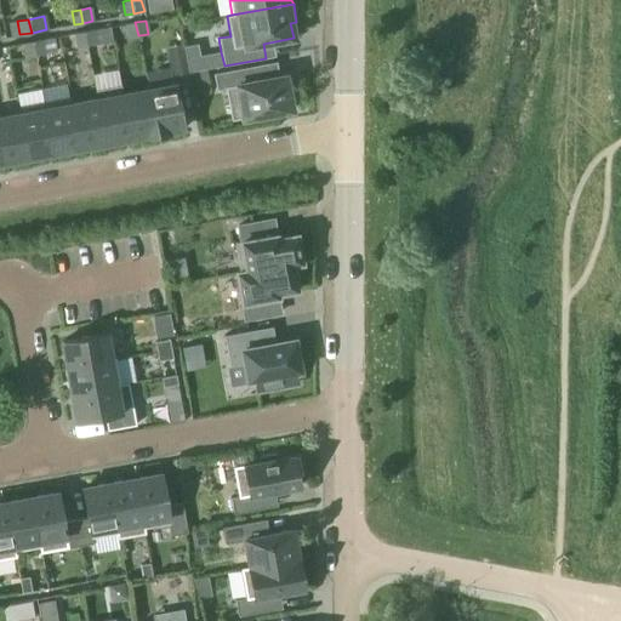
[(129,38),(138,35),(135,22),(126,24),(129,38)]
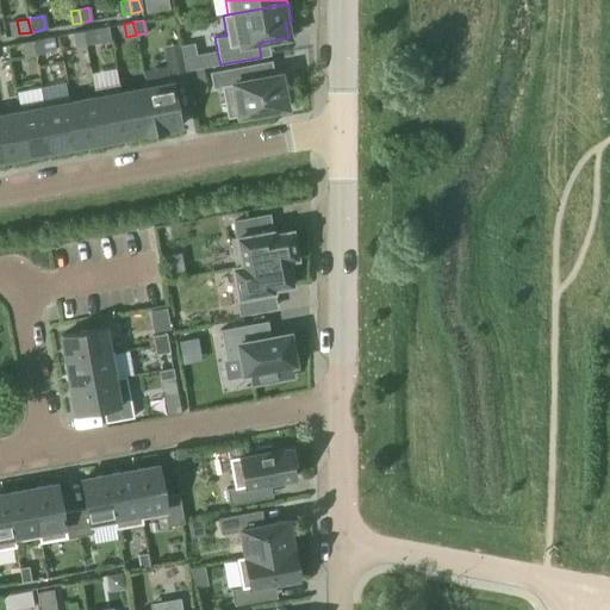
[(82,31),(85,45),(95,43),(93,30),(82,31)]
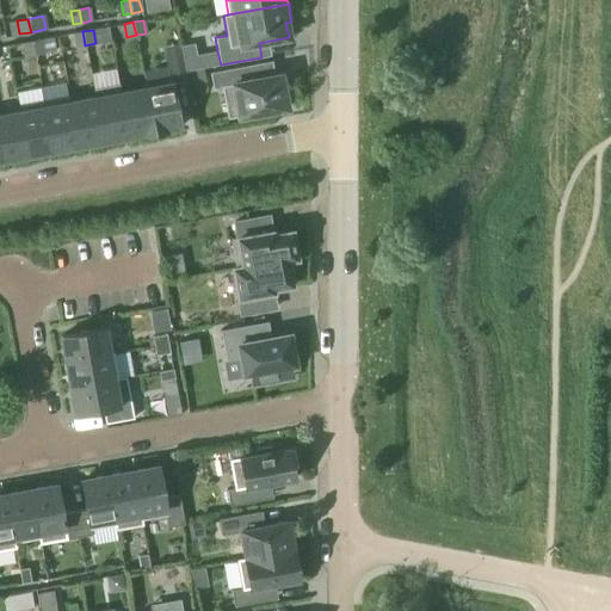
[(76,47),(85,45),(82,31),(74,34),(76,47)]
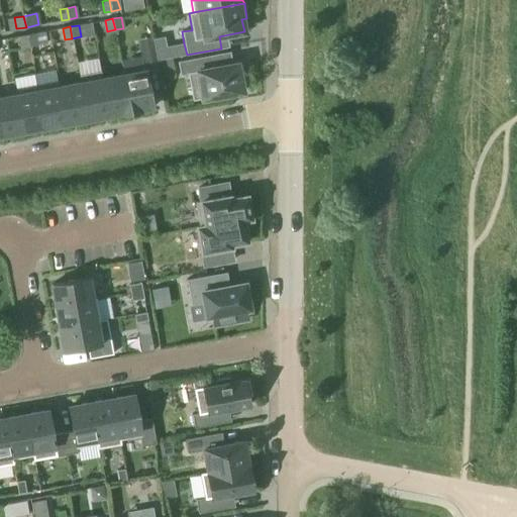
[(27,34),(29,45),(47,42),(45,31),(27,34)]
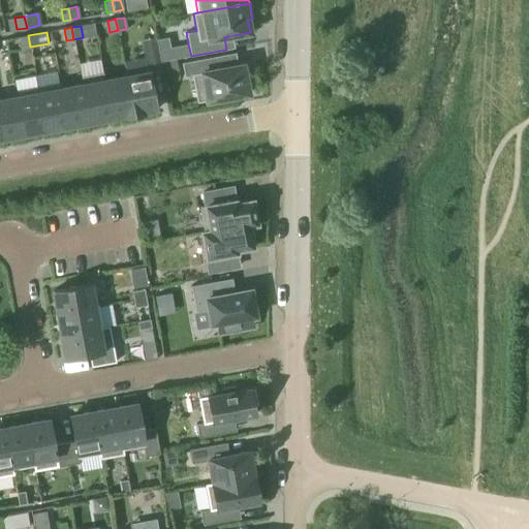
[(28,35),(20,37),(22,49),(30,47),(28,35)]
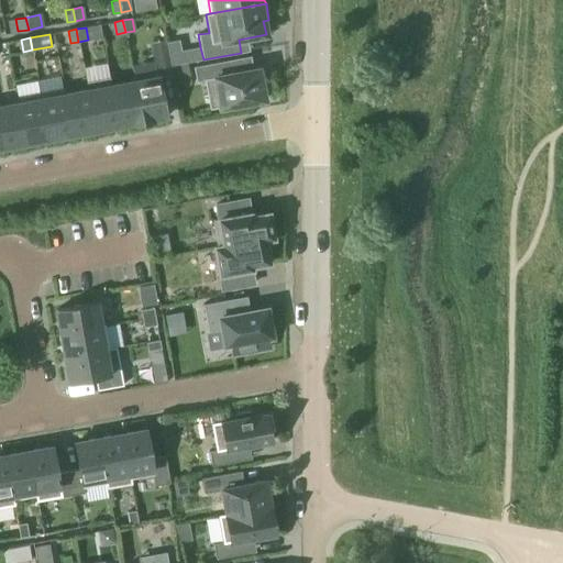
[(187,63),(203,59),(200,47),(181,51),(184,64),(187,63)]
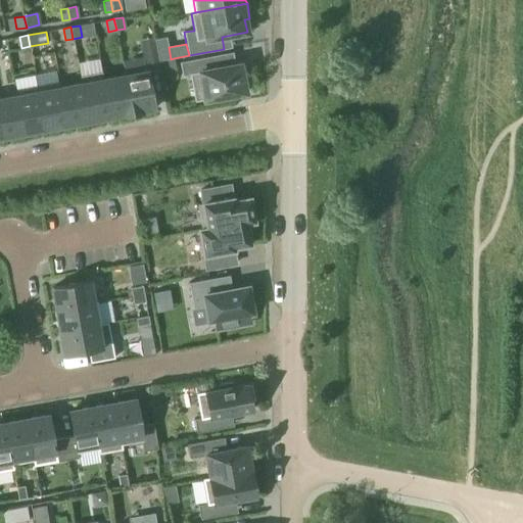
[(158,60),(157,54),(145,56),(146,62),(158,60)]
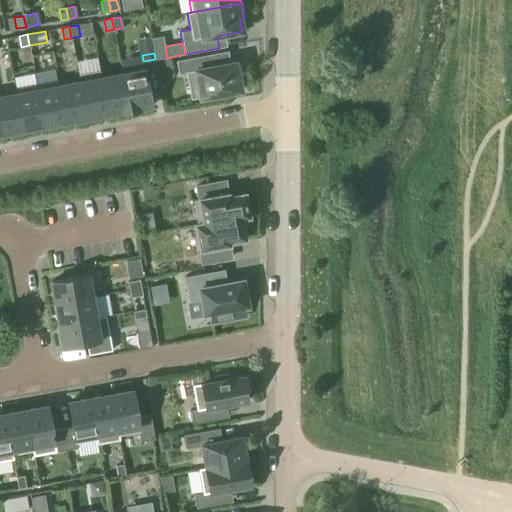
[(185,74),(190,100),(214,95),(214,99),(227,96),(226,93),(240,91),(239,87),(242,87),(240,75),(237,75),(235,63),(210,68),(207,55),(175,61),(178,75),(185,74)]
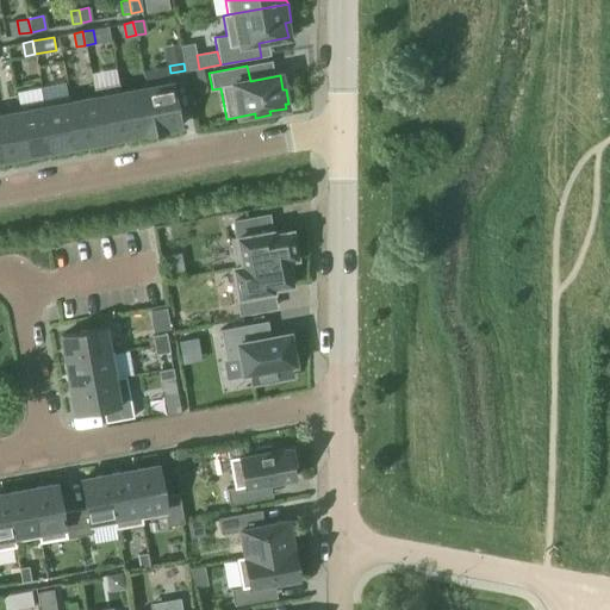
[(145,88),(154,131),(181,126),(174,83),(168,85),(145,88)]
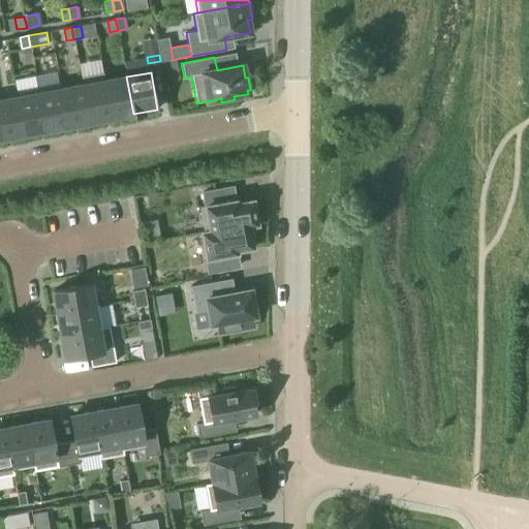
[(89,122),(112,118),(104,81),(103,75),(82,80),(83,86),(89,122)]
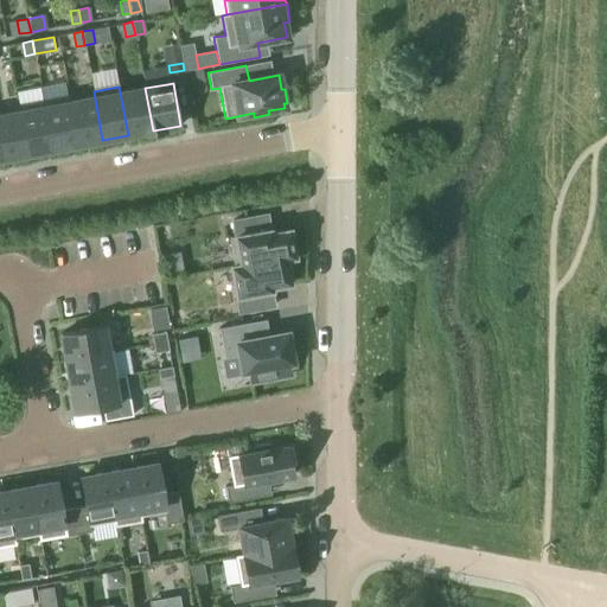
[(145,88),(120,93),(128,135),(153,131),(145,88)]
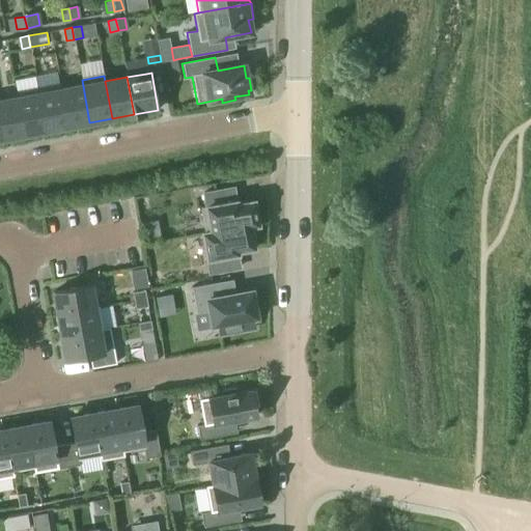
[(60,85),(37,89),(46,131),(67,127),(60,89),(60,85)]
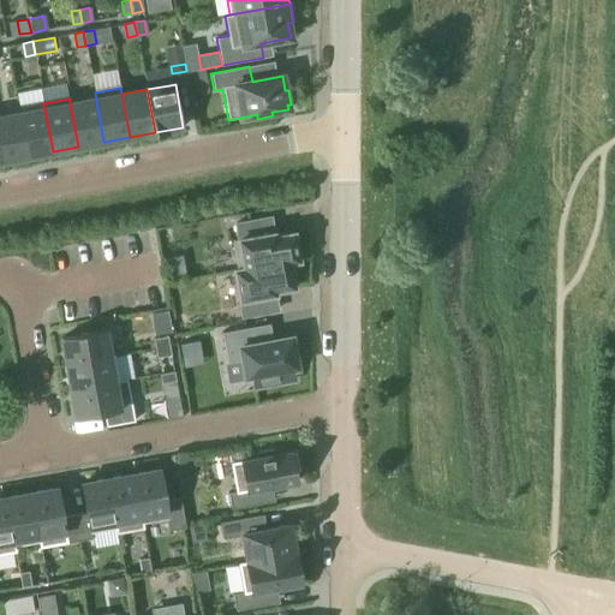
[(96,100),(70,103),(78,147),(103,142),(96,100)]
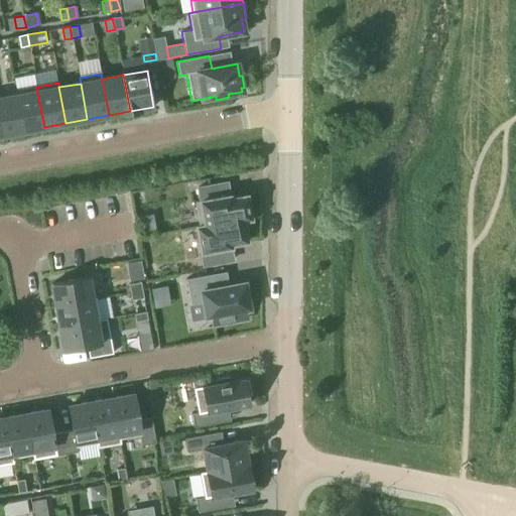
[(44,127),(36,87),(15,91),(16,96),(23,131),(44,127)]
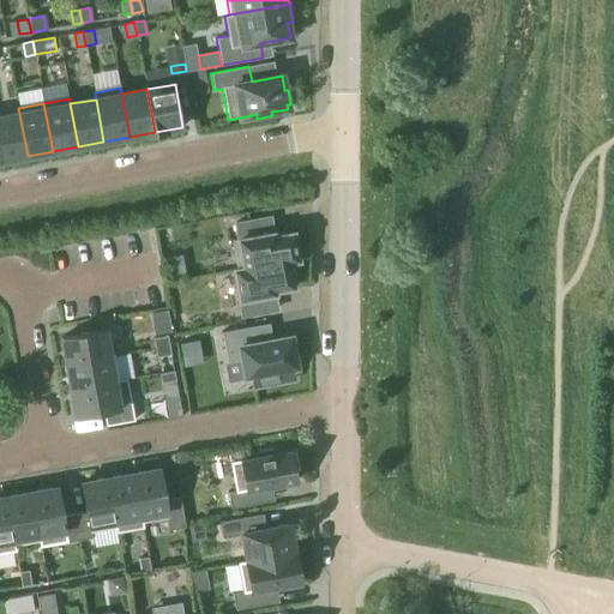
[(28,156),(19,114),(0,116),(0,151),(1,161),(28,156)]
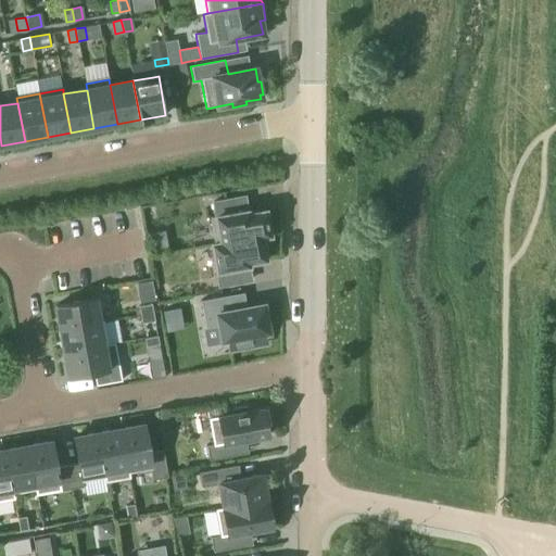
[(238,213),(236,199),(213,203),(215,217),(210,218),(215,243),(212,244),(212,245),(261,236),(269,235),(265,211),(248,214),(247,211),(238,213)]
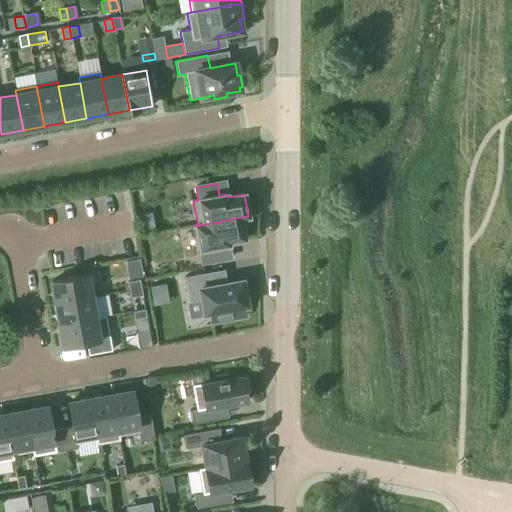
[(195,226),(202,263),(223,259),(221,246),(228,245),(228,242),(244,239),(240,217),(195,226)]
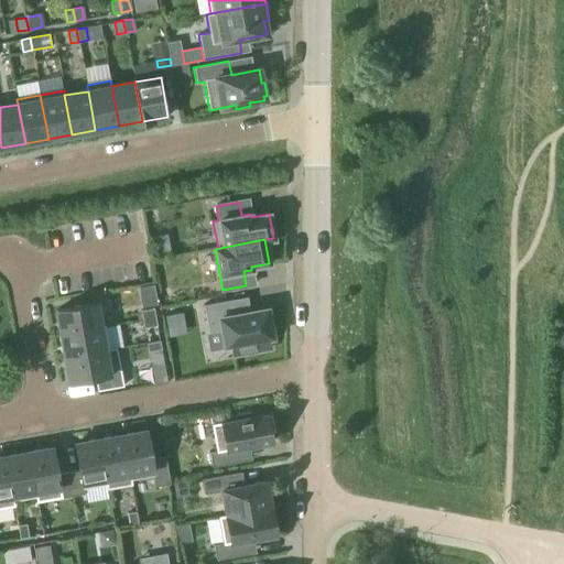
[(96,303),(56,311),(61,335),(100,327),(96,303)]
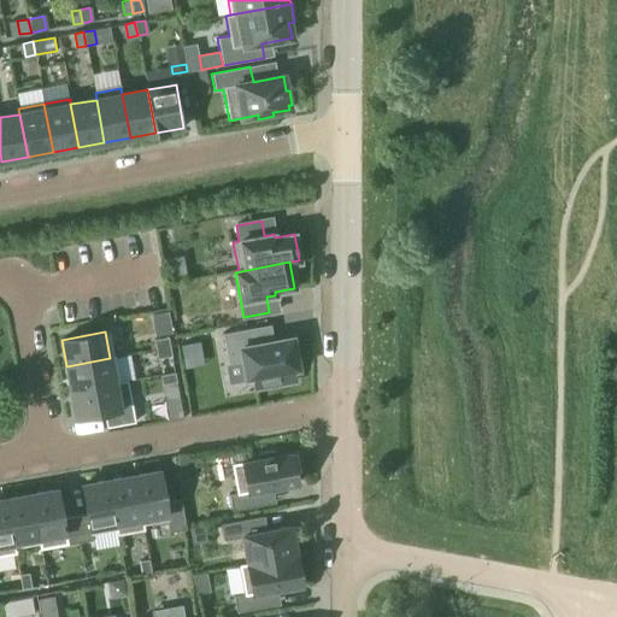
[(223,338),(228,368),(242,365),(245,382),(252,381),(254,392),(295,385),(293,372),(298,372),(292,341),(254,348),(251,331),(223,338)]
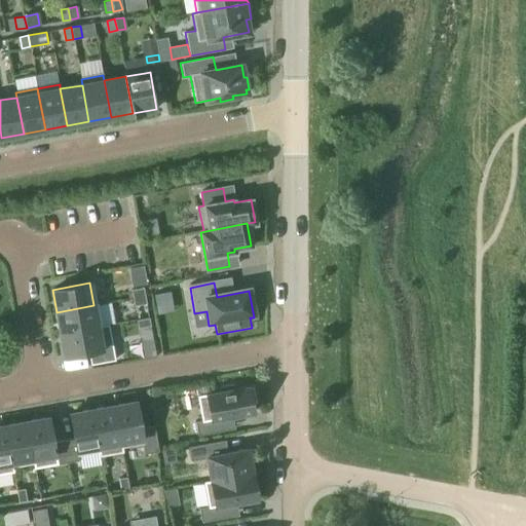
[(130,290),(133,298),(145,296),(143,288),(130,290)]
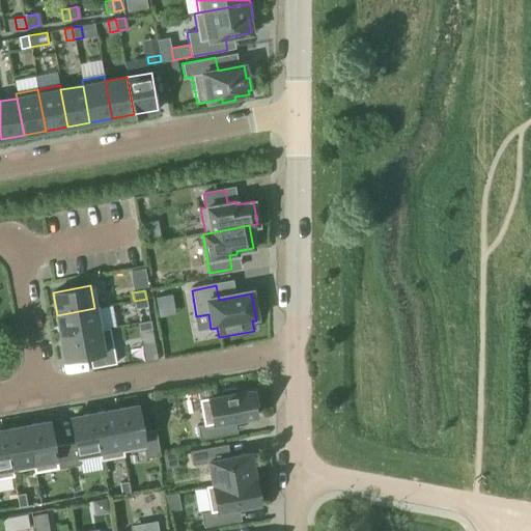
[(146,299),(134,301),(135,309),(147,307),(146,299)]
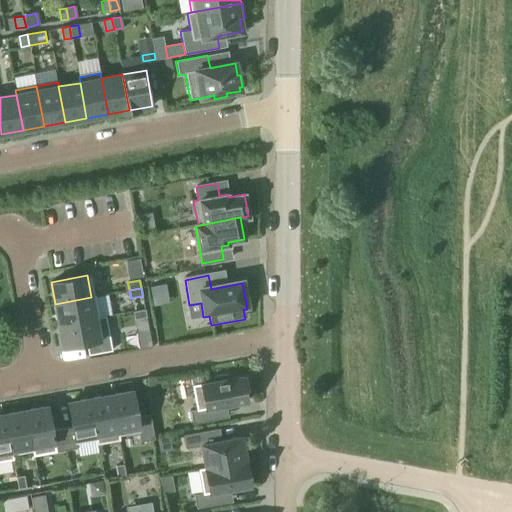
[(91,297),(55,304),(59,325),(99,318),(96,296),(91,297)]
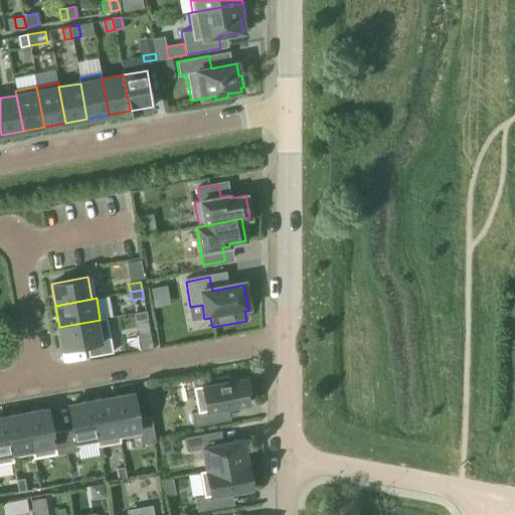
[(147,319),(146,311),(134,314),(135,322),(147,319)]
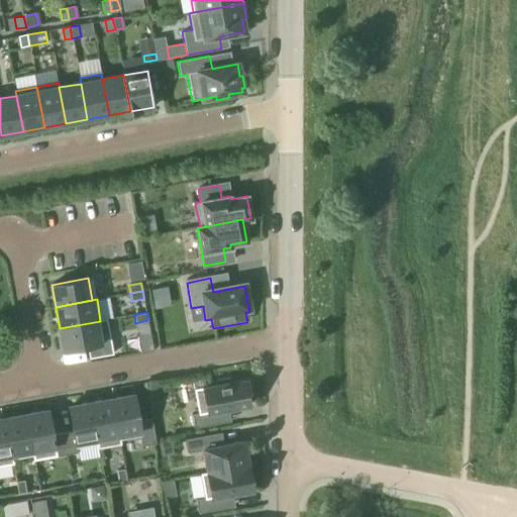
[(100,321),(60,328),(64,350),(87,346),(89,358),(113,354),(110,342),(106,320),(100,321)]
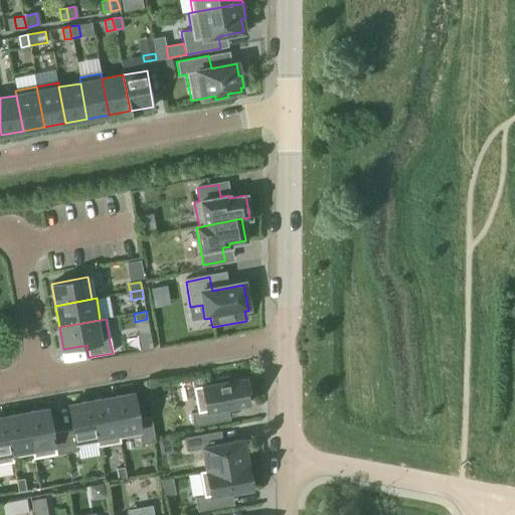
[(197,411),(191,412),(193,426),(218,422),(216,410),(247,404),(245,394),(249,394),(246,380),(242,381),(242,378),(229,381),(228,377),(214,379),(215,383),(204,385),(193,388),(197,411)]
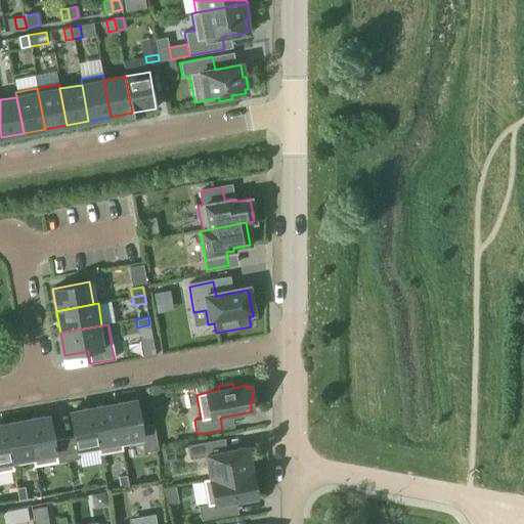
[(194,388),(197,395),(208,392),(207,385),(194,388)]
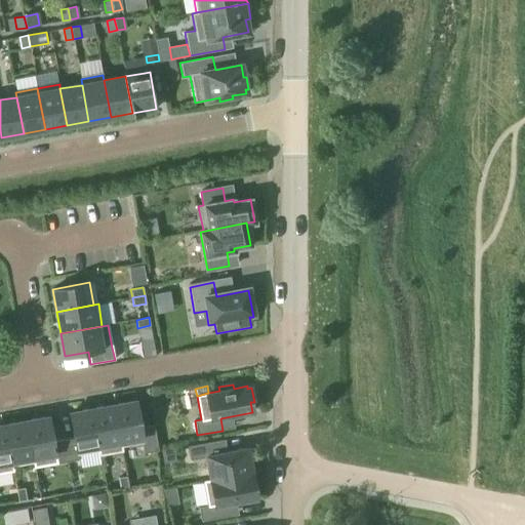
[(113,405),(121,447),(142,443),(144,453),(158,451),(153,426),(140,428),(136,401),(113,405)]
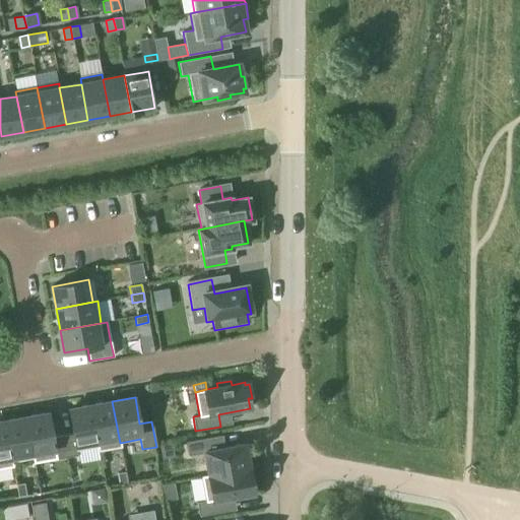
[(121,448),(120,443),(112,401),(90,405),(98,447),(99,452),(121,448)]
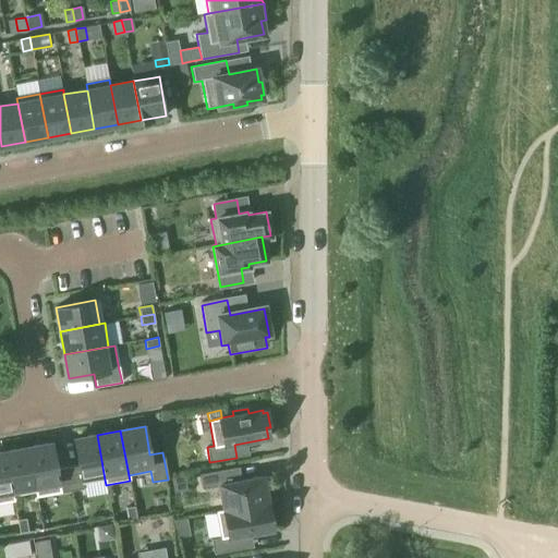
[(105,480),(97,435),(73,439),(77,465),(68,468),(72,490),(82,489),(81,484),(105,480)]
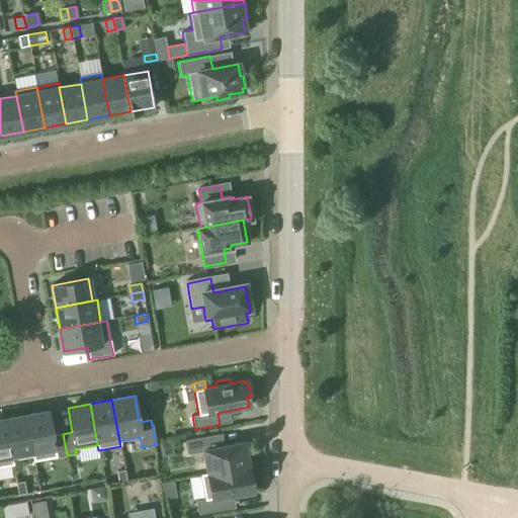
[(48,412),(25,416),(33,457),(33,456),(34,461),(67,455),(63,434),(53,436),(48,412)]
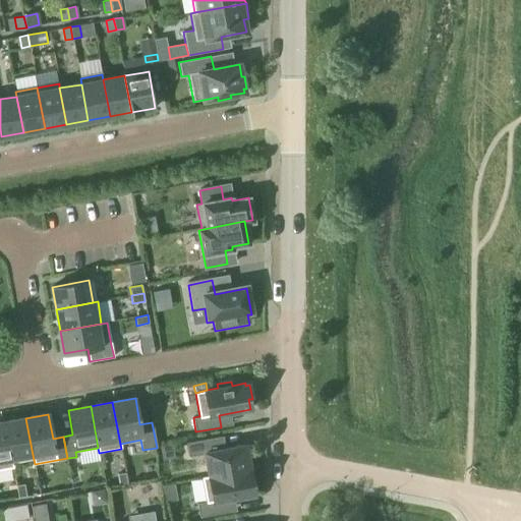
[(34,460),(25,418),(4,422),(11,463),(34,460)]
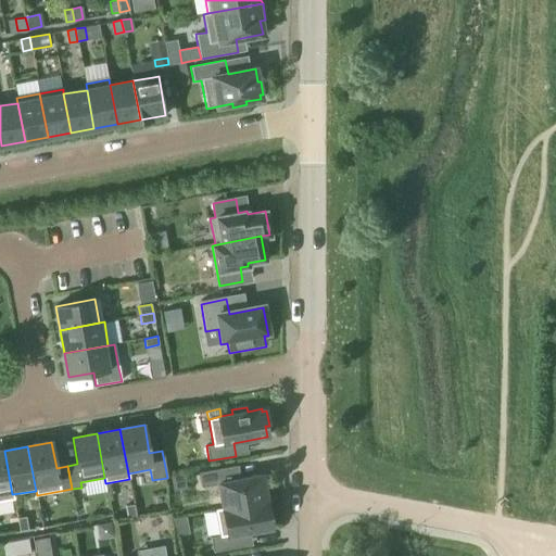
[(12,494),(4,451),(0,451),(0,502),(13,500),(12,494)]
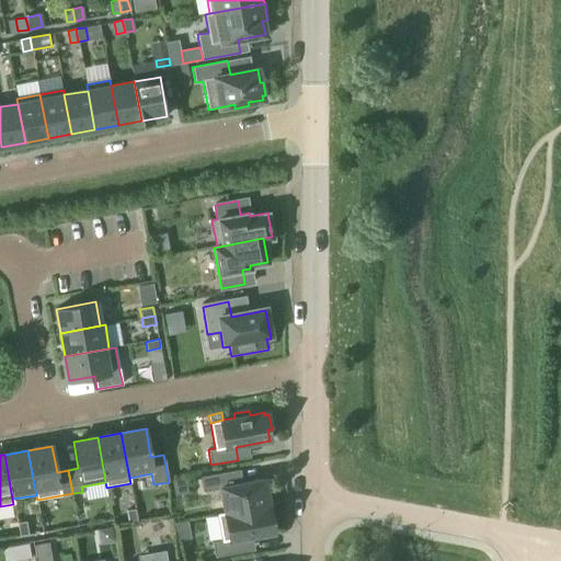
[(220,489),(225,513),(274,504),(271,488),(266,489),(264,478),(230,485),(227,471),(201,477),(203,492),(220,489)]
